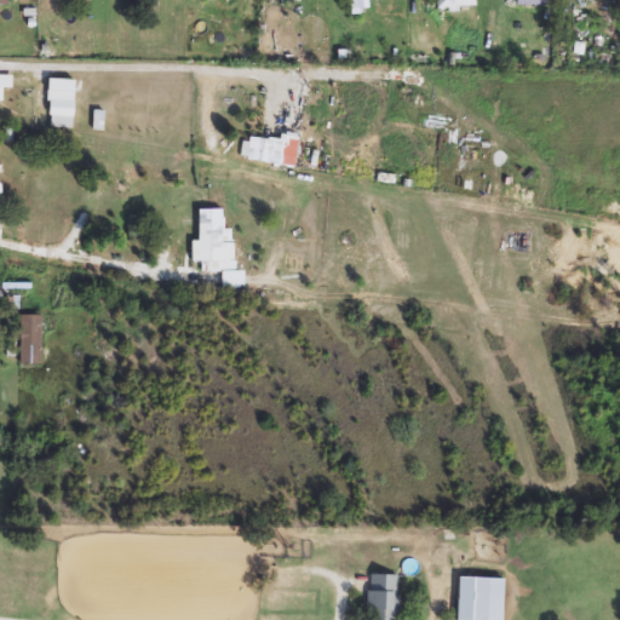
[(12,89),(3,89),(3,108),(0,108),(0,75),(12,75),(12,89)]
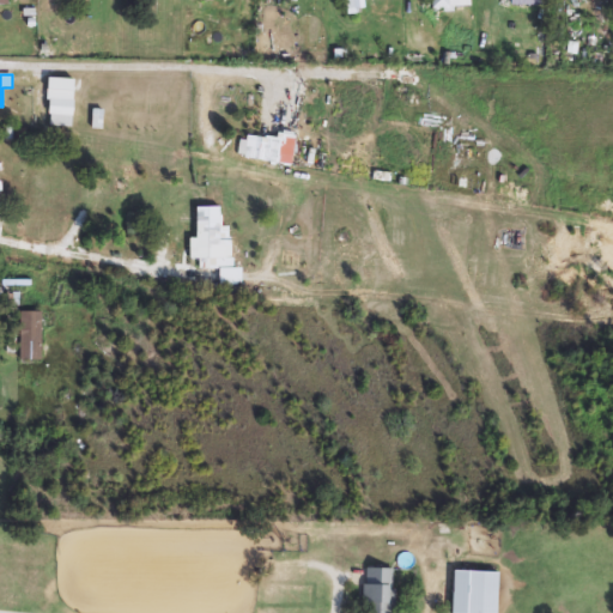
[(48,127),(48,79),(73,79),(73,127),(48,127)]
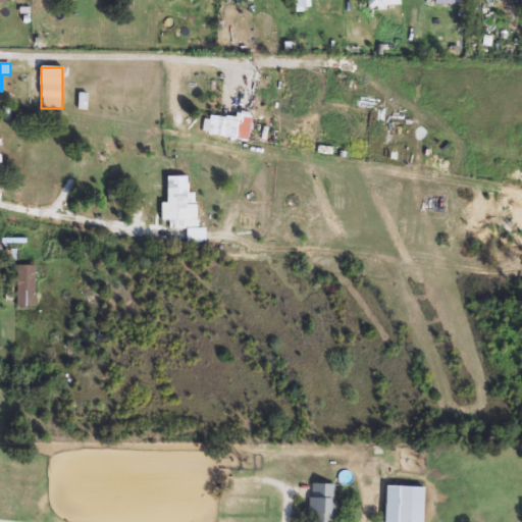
[(208,138),(209,126),(224,127),(225,115),(251,116),(249,141),(208,138)]
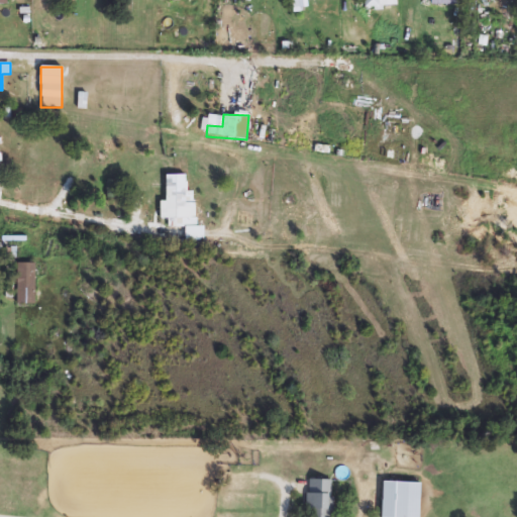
[(195,218),(161,219),(160,202),(166,202),(165,176),(186,175),(186,202),(195,201),(195,218)]
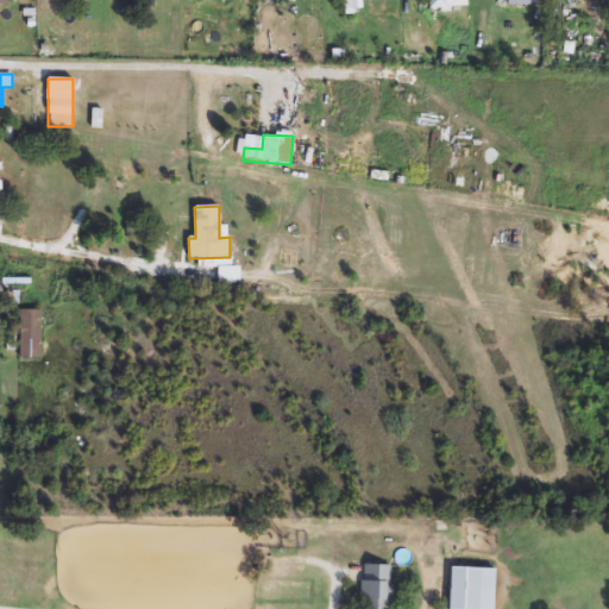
[(19,359),(19,311),(42,311),(42,359),(19,359)]
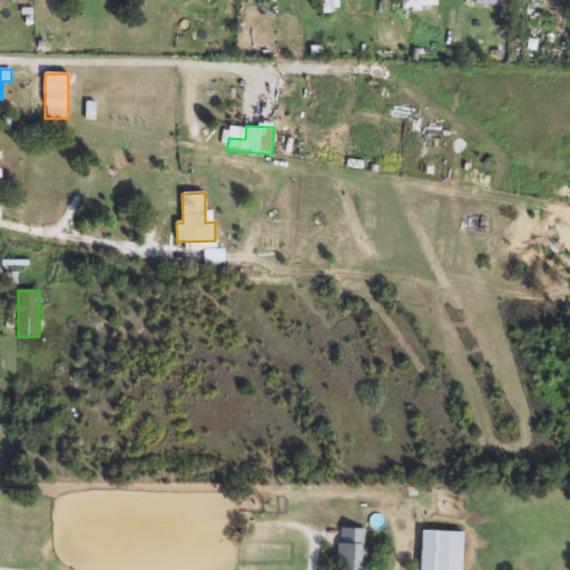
[(337,569),(337,529),(366,529),(366,569),(337,569)]
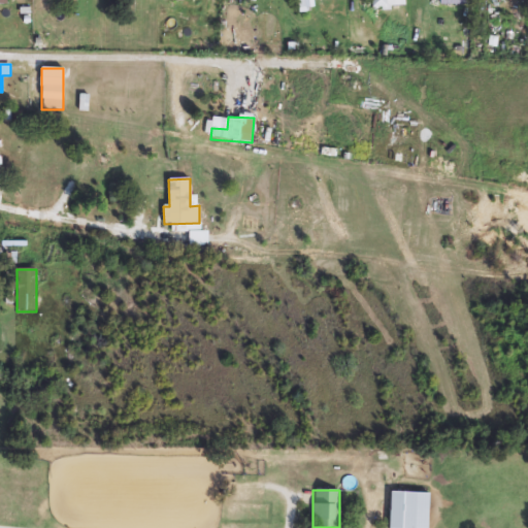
[(429,494),(429,527),(390,527),(390,493),(429,494)]
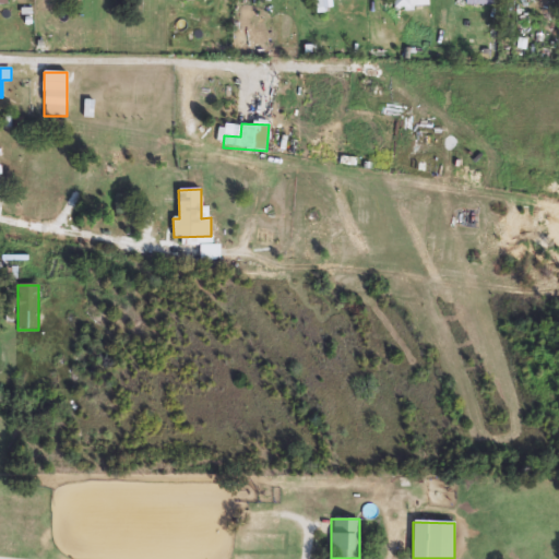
All buildings are outlined.
